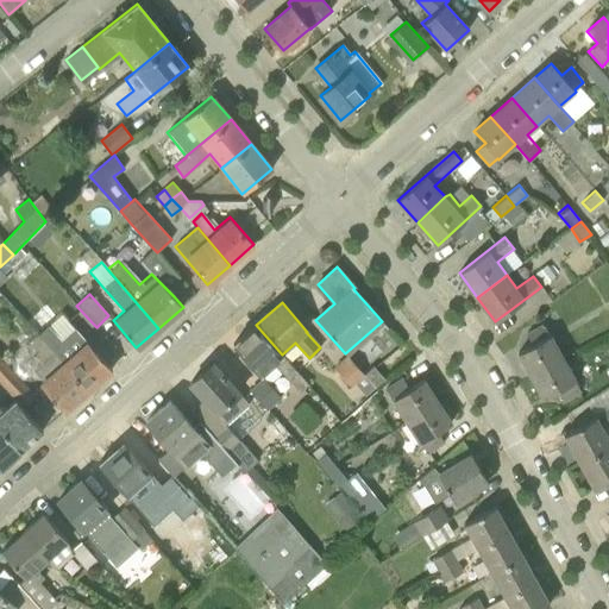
[(38,334),(88,390),(111,369),(62,314),(38,334)]
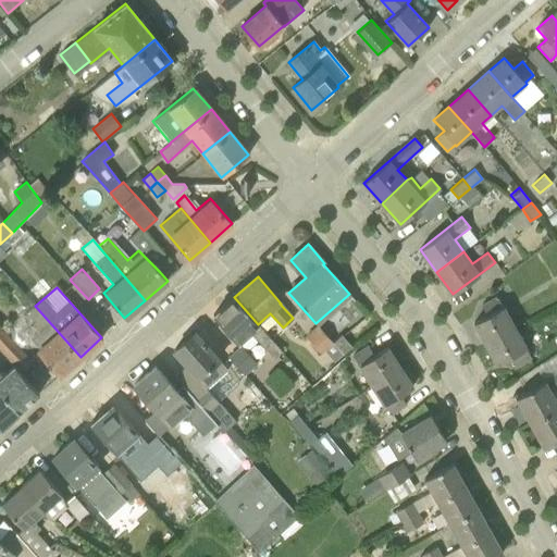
[(258,324),(234,297),(213,316),(238,344),(251,332),(274,359),(282,351),(258,324)]
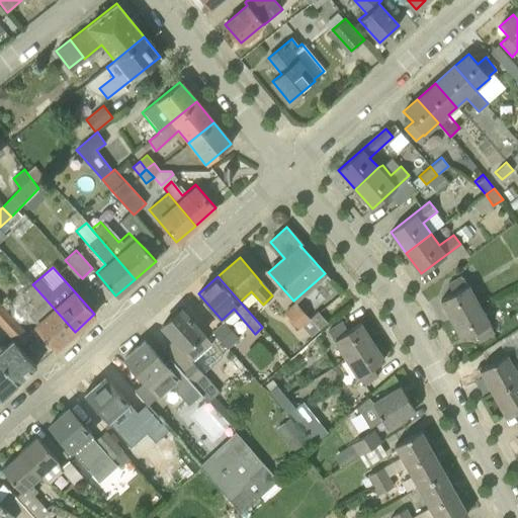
[(451,319),(479,304),(463,276),(448,284),(453,293),(441,300),(451,319)]
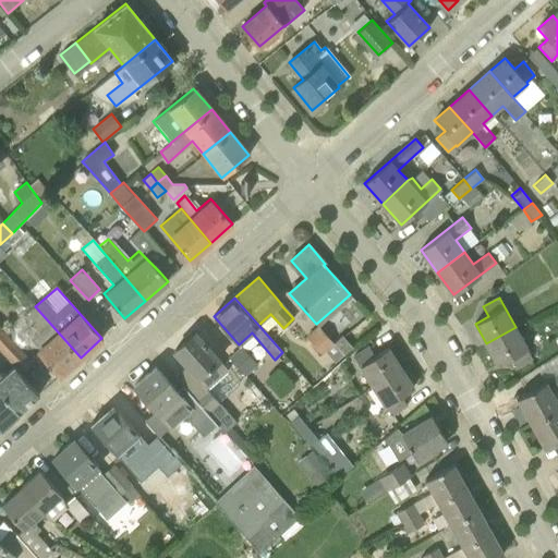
[(59,377),(81,358),(35,306),(24,317),(38,332),(31,339),(38,348),(35,351),(59,377)]
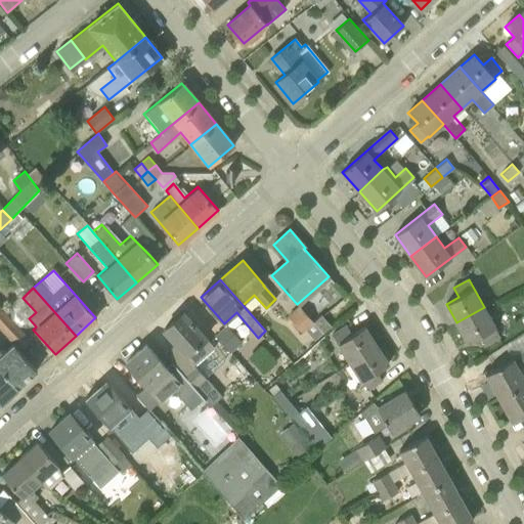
[(314,323),(313,321),(299,306),(288,316),(302,335),(314,323)]
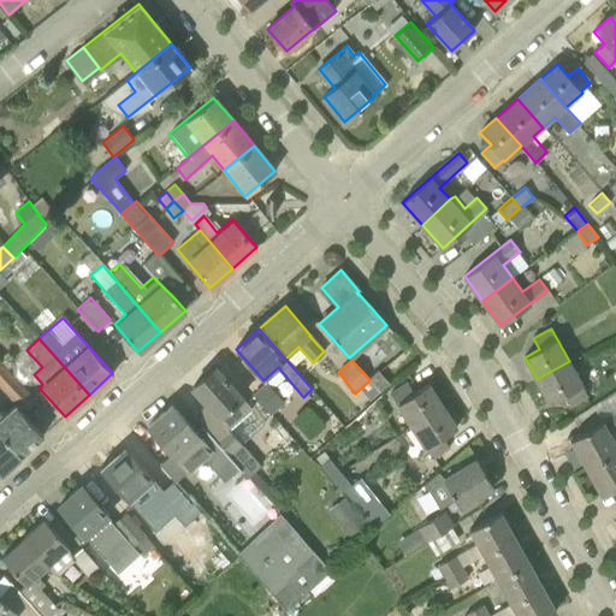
[(569,361),(537,379),(550,403),(564,395),(570,407),(587,395),(569,361)]
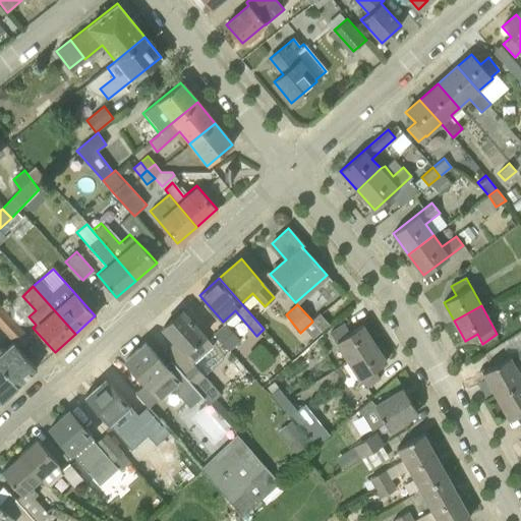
[(19,348),(29,339),(0,308),(0,327),(12,341),(19,348)]
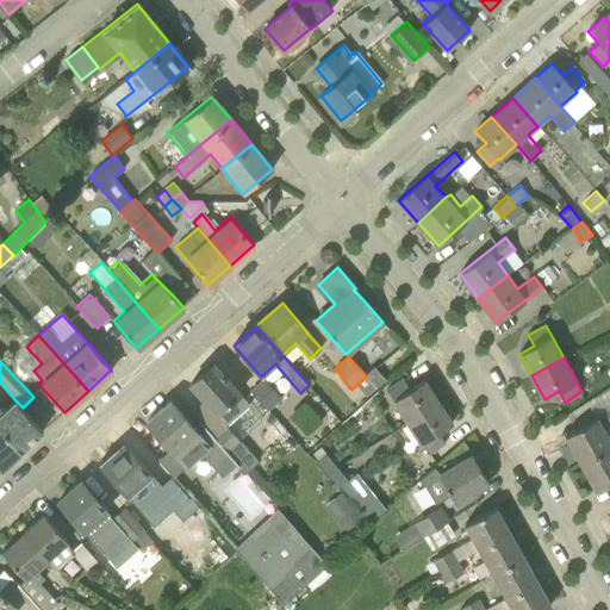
[(221,427),(211,434),(246,473),(259,461),(226,424),(249,405),(241,394),(213,363),(190,384),(205,402),(200,404),(212,417),(221,427)]
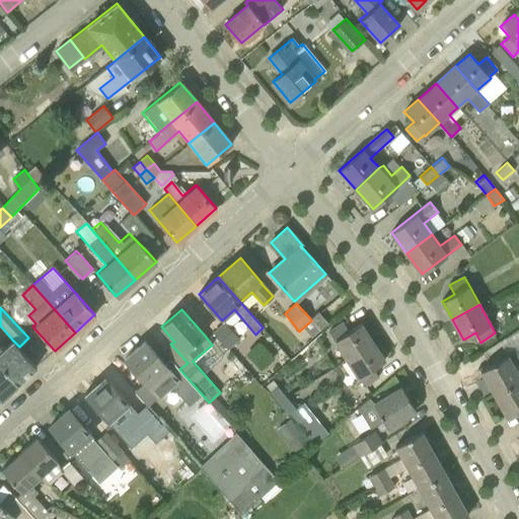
[(327,322),(317,311),(310,318),(311,320),(319,329),(327,322)]
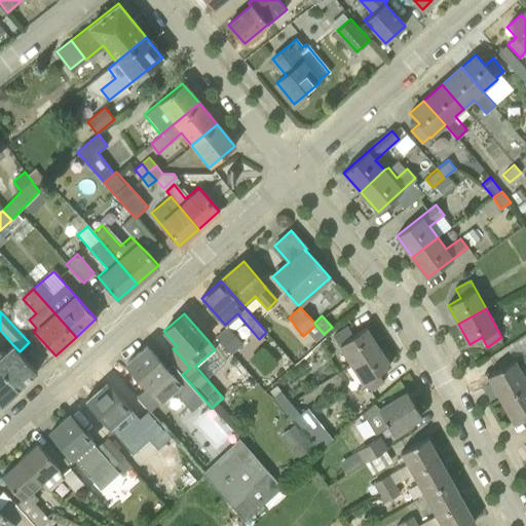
[(231,354),(242,344),(227,327),(215,337),(231,354)]
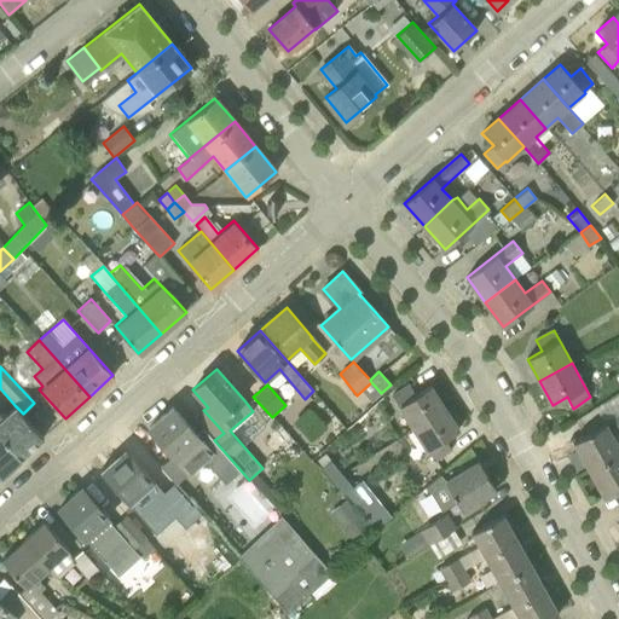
[(411,428),(444,408),(431,386),(416,395),(409,385),(392,395),(399,405),(397,406),(411,428)]
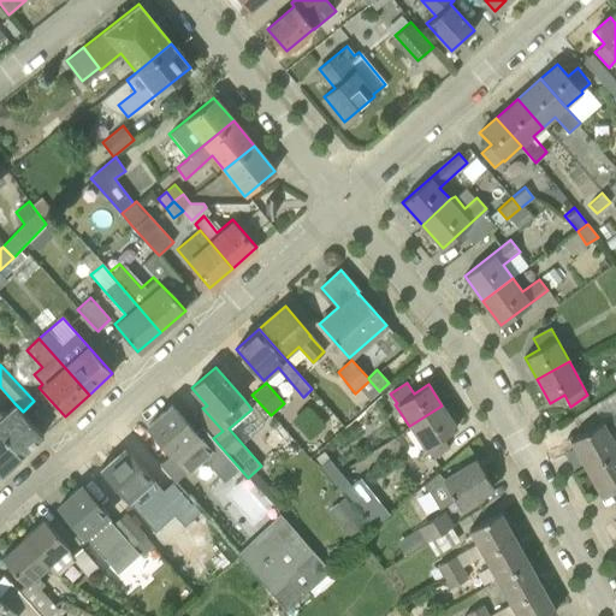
[(585,467),(615,450),(615,442),(611,432),(615,428),(615,391),(591,407),(599,421),(570,439),(585,467)]
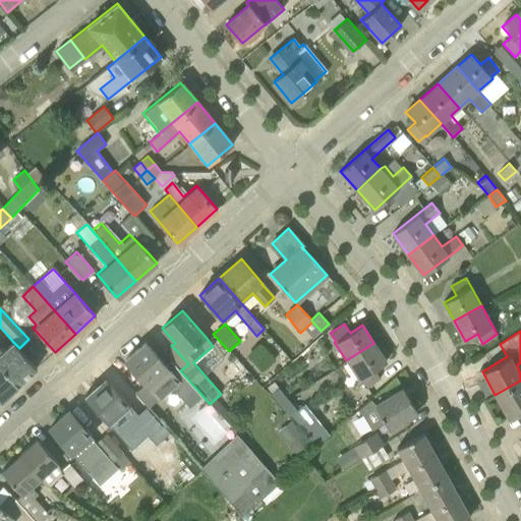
[(0,362),(18,384),(37,368),(19,348),(12,341),(1,350),(0,348),(0,362)]
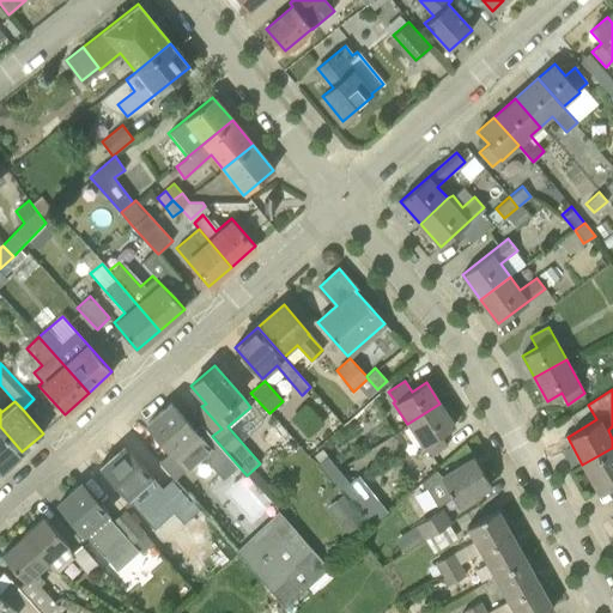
[(147,424),(186,469),(201,456),(222,479),(220,480),(222,481),(237,467),(238,469),(240,468),(202,425),(195,431),(171,404),(147,424)]
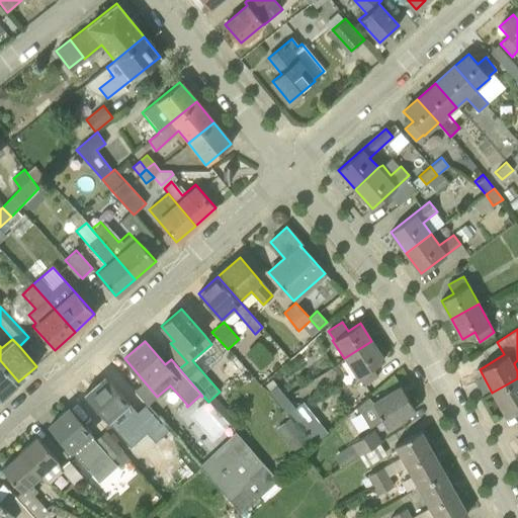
[(371,341),(344,358),(356,377),(357,377),(363,386),(377,376),(372,367),(383,360),(371,341)]
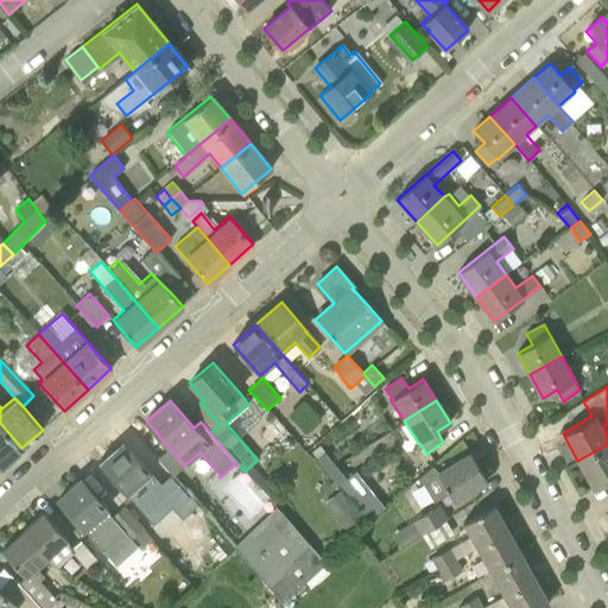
[(0,467),(21,448),(0,423),(0,467)]
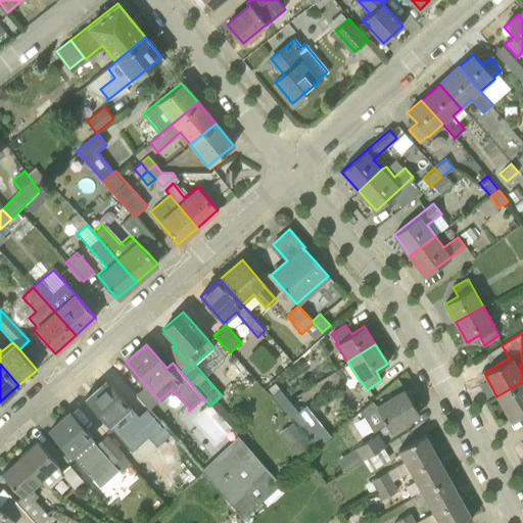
[(85,398),(128,448),(139,437),(123,418),(120,421),(119,419),(131,408),(105,379),(85,398)]
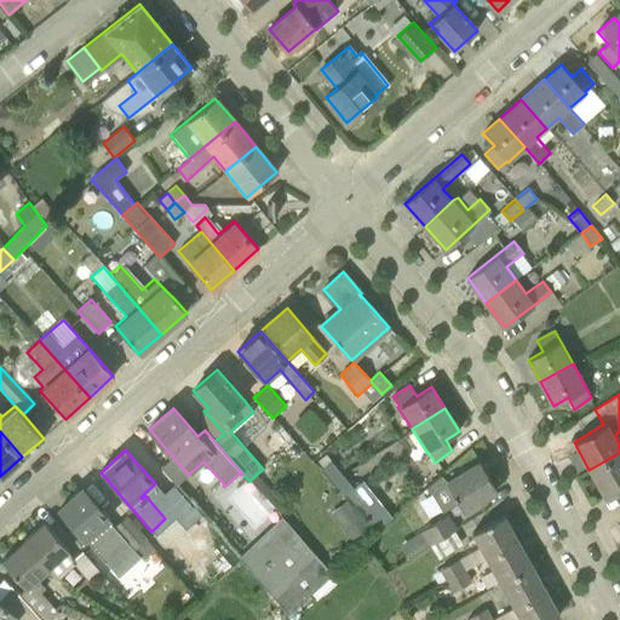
[(619,453),(589,470),(604,499),(619,489),(619,453)]
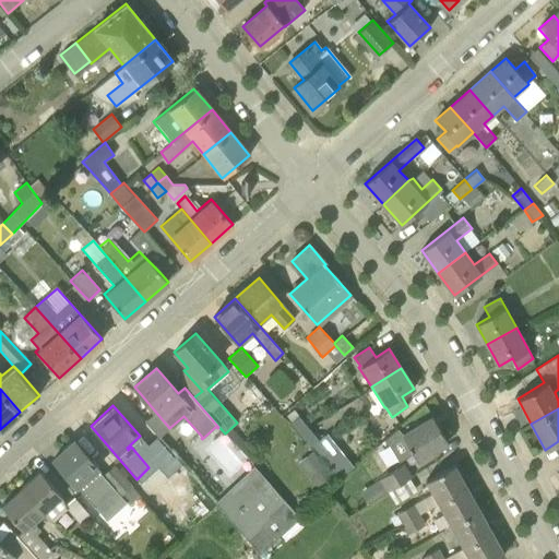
[(301,437),(310,429),(294,409),(286,416),(290,421),(289,423),(301,437)]
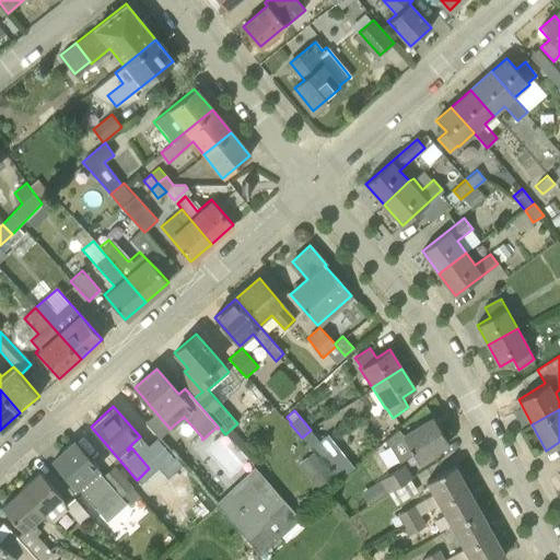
[(399,463),(413,455),(418,461),(448,442),(433,417),(403,435),(398,430),(386,441),(399,463)]
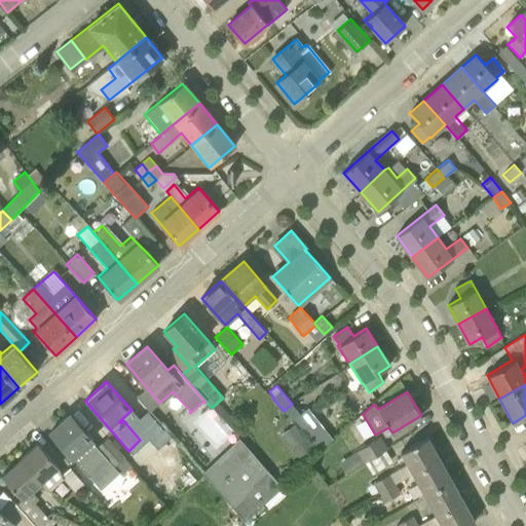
[(284,411),(292,420),(300,414),(292,404),(284,411)]
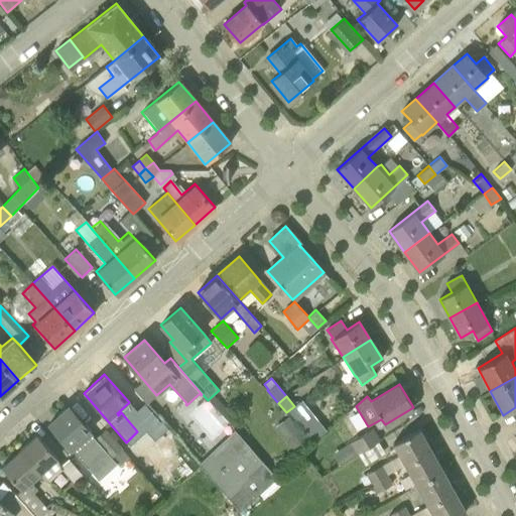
[(147,433),(161,421),(145,402),(131,414),(147,433)]
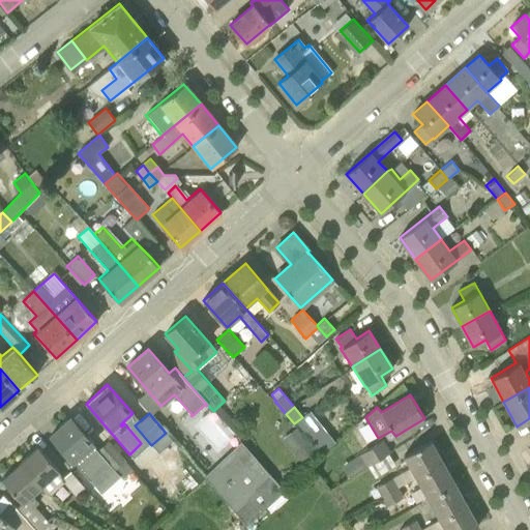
[(50,436),(90,481),(101,471),(85,452),(94,445),(70,417),(50,436)]
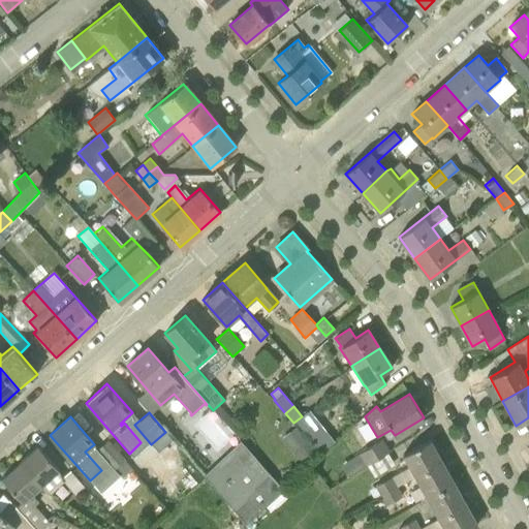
[(305,460),(319,446),(297,423),(282,436),(305,460)]
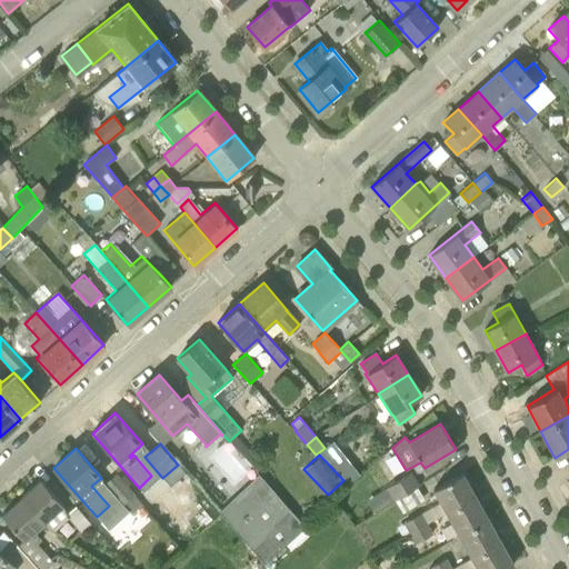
[(178,465),(162,478),(160,479),(175,495),(191,480),(178,465)]
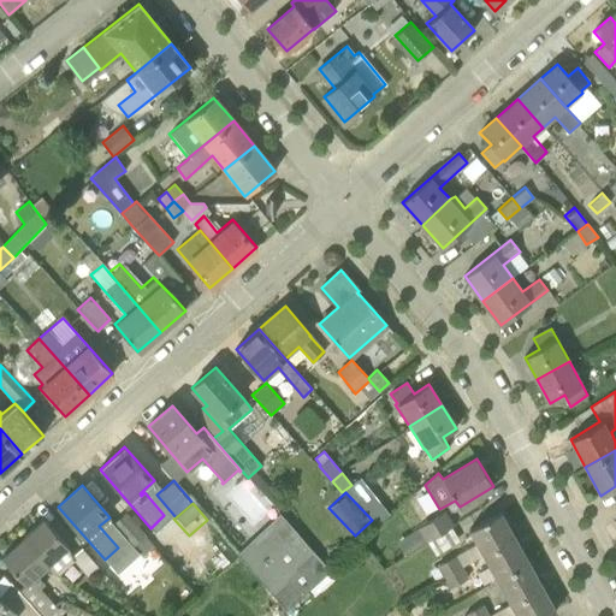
[(418,528),(426,543),(455,525),(445,510),(418,528)]
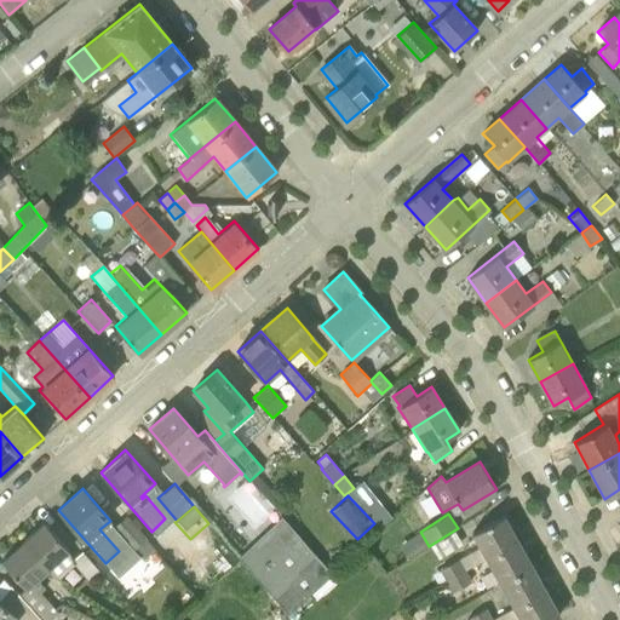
[(471,533),(480,547),(486,558),(517,540),(504,515),(471,533)]
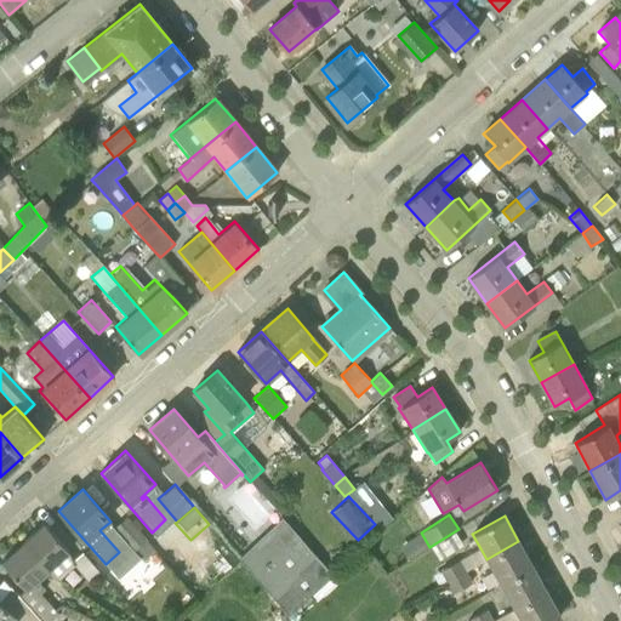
[(289,615),(294,610),(332,574),(283,518),(239,558),(289,615)]
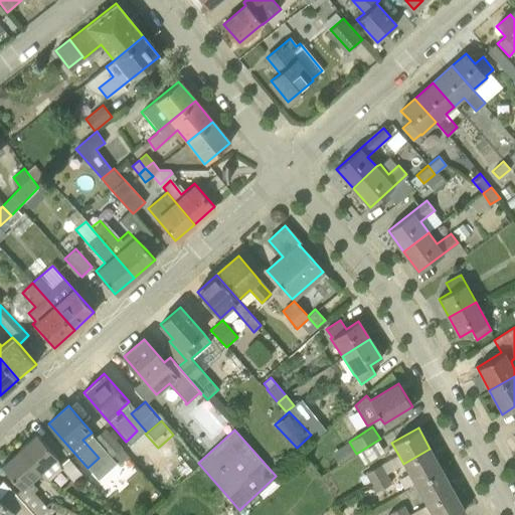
[(19,450),(39,473),(43,478),(48,481),(61,470),(72,483),(82,474),(68,458),(61,464),(56,459),(57,458),(36,435),(19,450)]
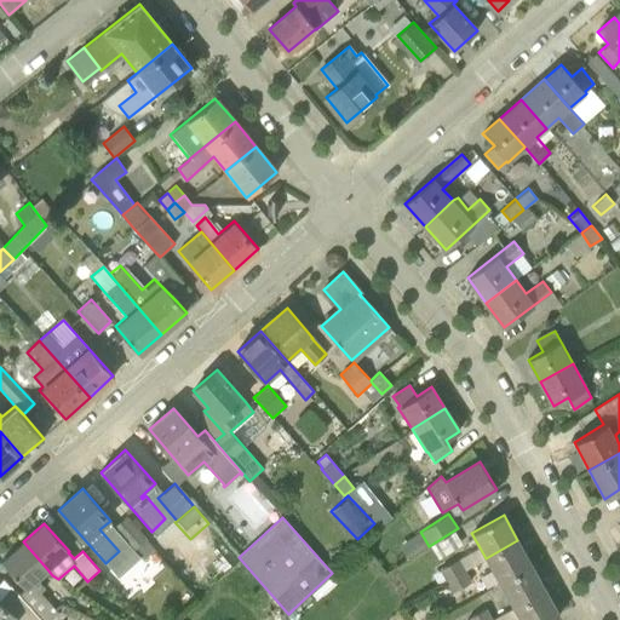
[(145,539),(133,550),(143,561),(155,550),(145,539)]
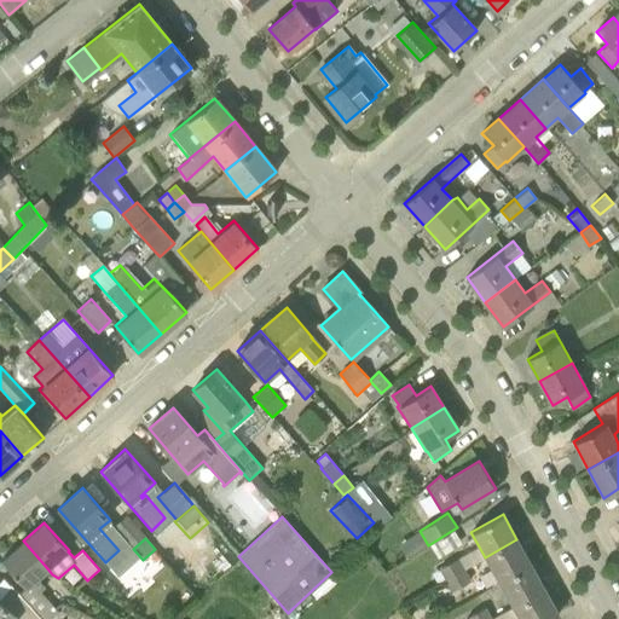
[(498,582),(531,563),(516,539),(485,557),(498,582)]
